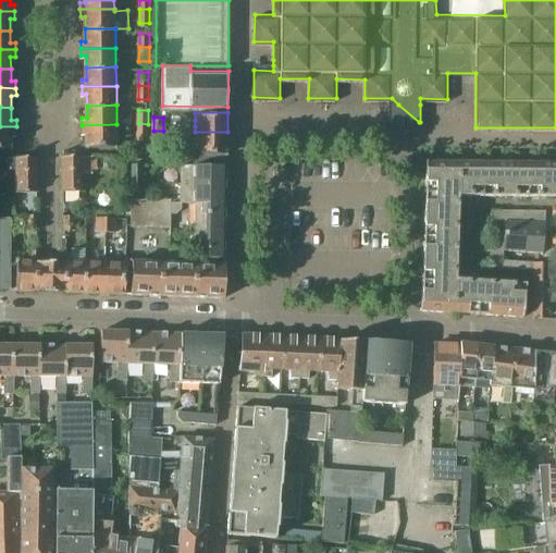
[(148,124),(138,123),(137,137),(147,137),(148,124)]
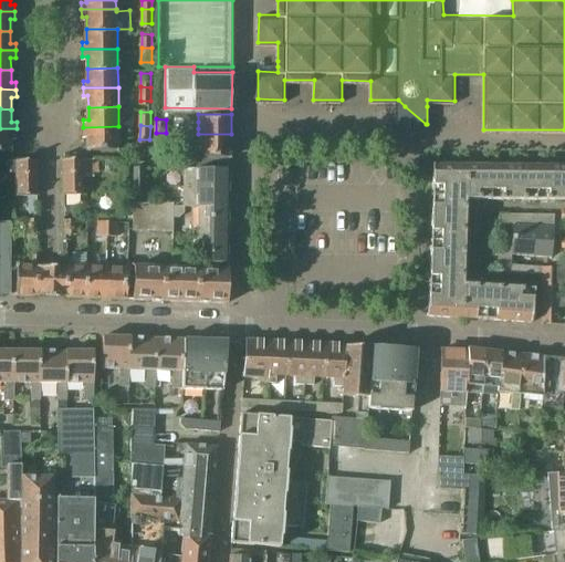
[(119,146),(118,126),(83,127),(83,134),(89,134),(89,147),(119,146)]
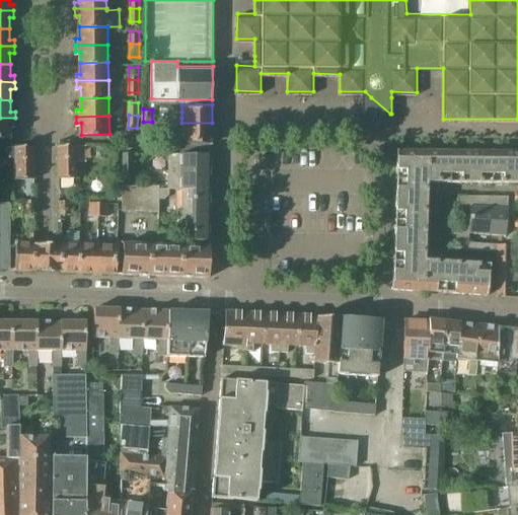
[(15,118),(0,118),(0,136),(11,137),(11,125),(15,125),(15,118)]
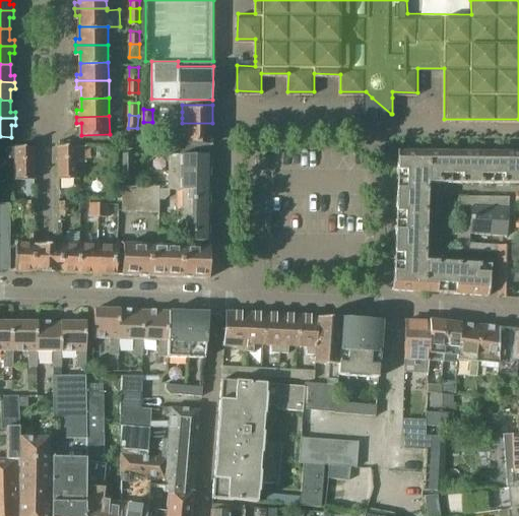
[(152,135),(152,122),(143,122),(142,134),(152,135)]
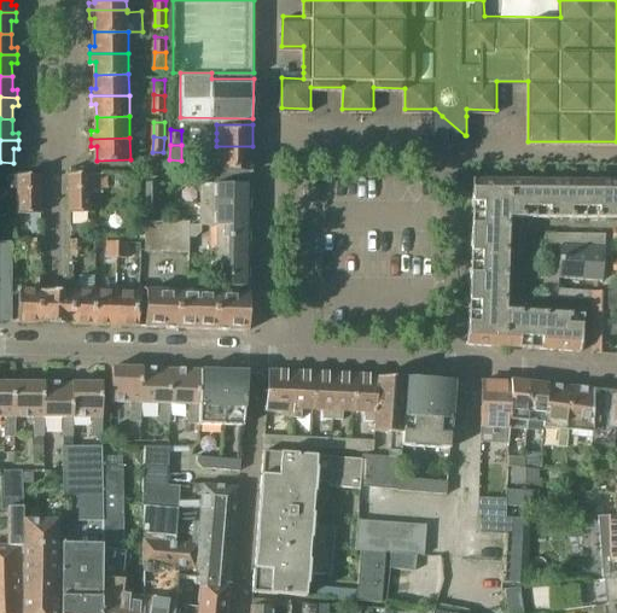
[(216,146),(216,168),(252,169),(252,146),(216,146)]
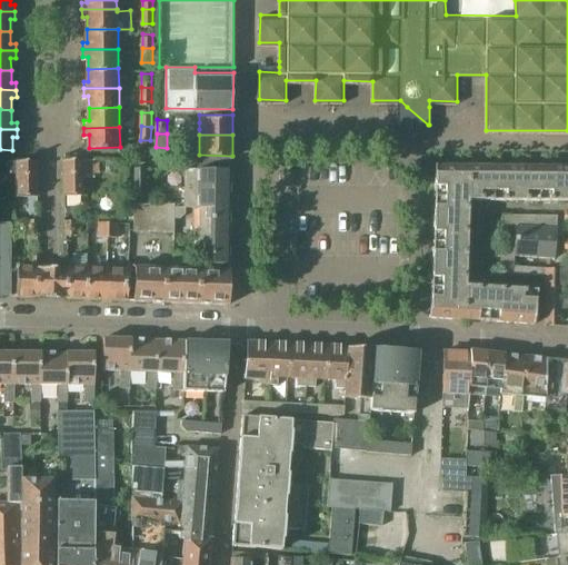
[(85,192),(85,156),(65,157),(65,192),(85,192)]
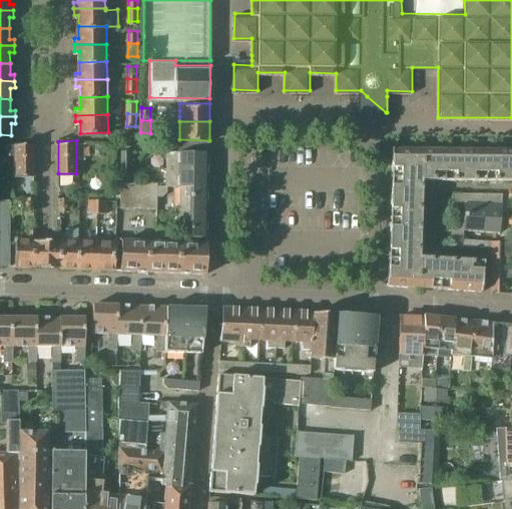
[(5,142),(2,142),(2,152),(16,151),(15,141),(11,142),(5,142)]
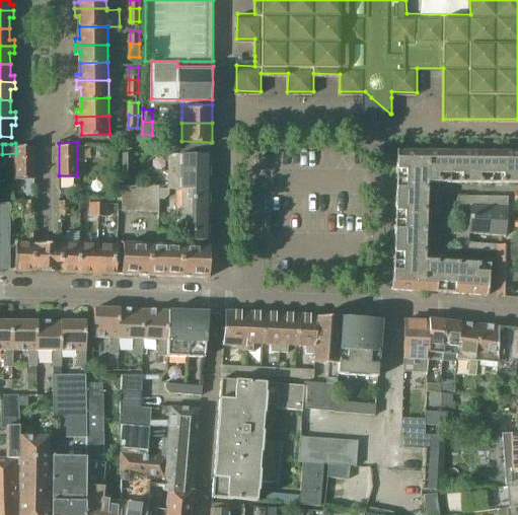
[(34,143),(15,143),(16,153),(16,176),(34,176),(34,143)]
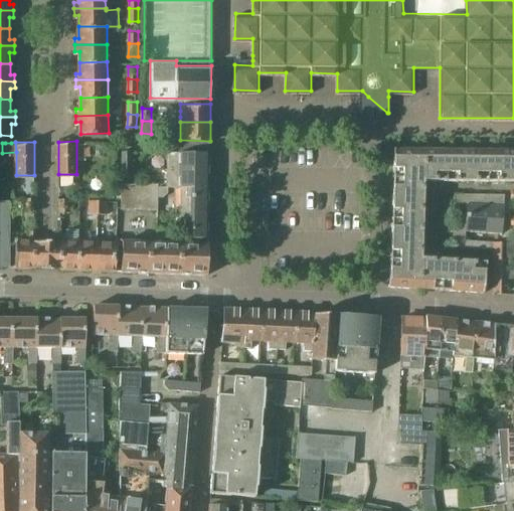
[(426,176),(426,148),(394,147),(393,175),(426,176)]
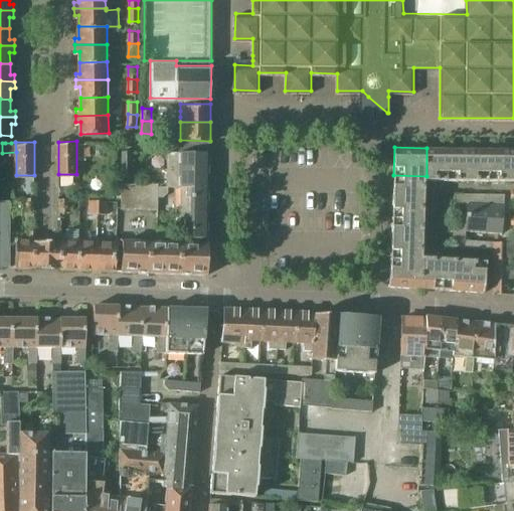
[(448,148),(426,148),(426,176),(426,179),(447,179),(448,148)]
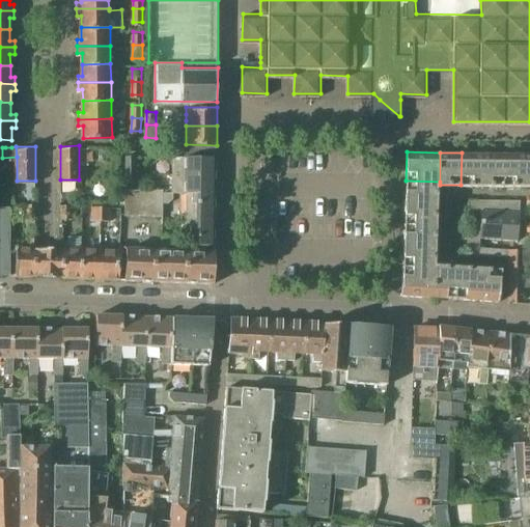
[(482,153),(462,153),(461,185),(482,185),(482,153)]
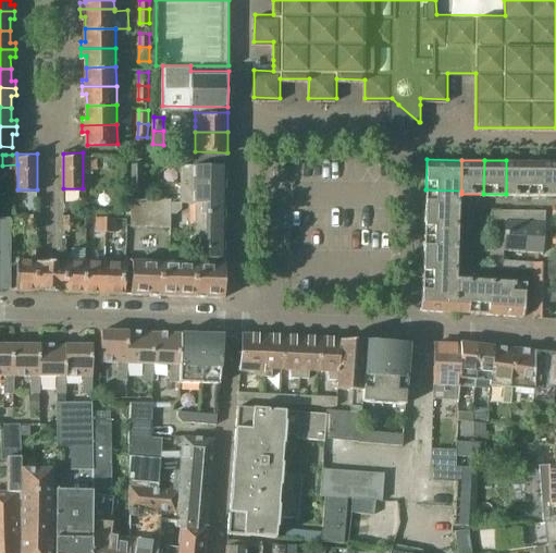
[(528,160),(506,160),(506,194),(528,194),(528,160)]
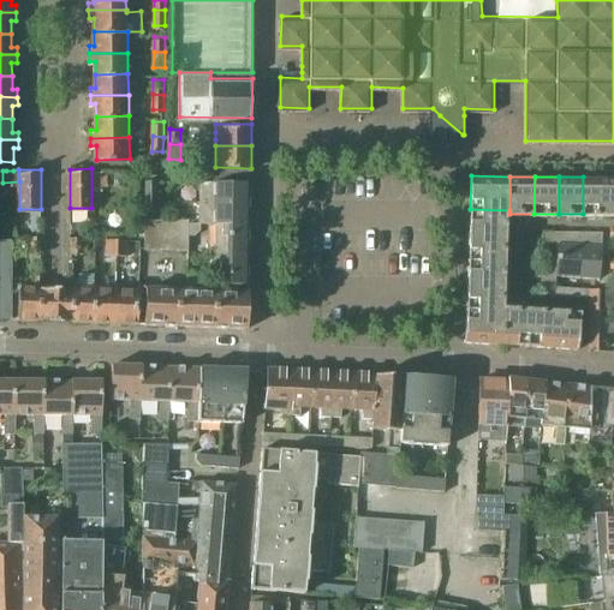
[(608,178),(583,177),(583,214),(607,214),(608,178)]
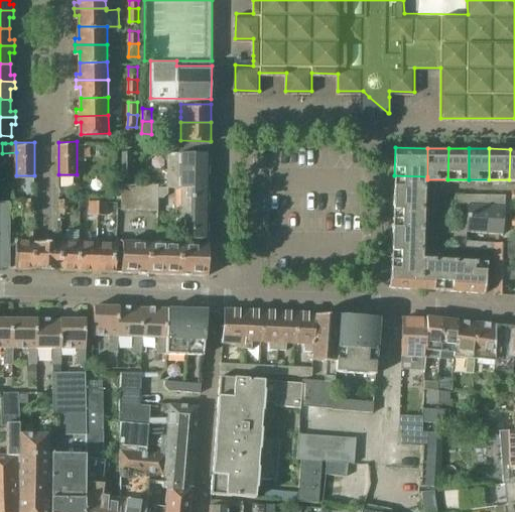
[(122,167),(132,167),(132,150),(122,150),(122,167)]
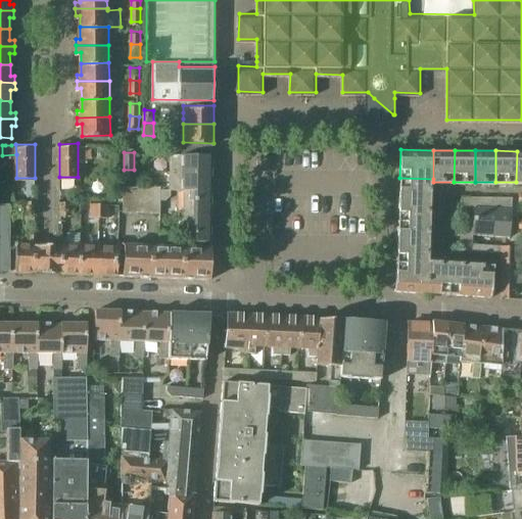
[(170,153),(170,171),(209,171),(209,160),(212,160),(212,153),(170,153)]
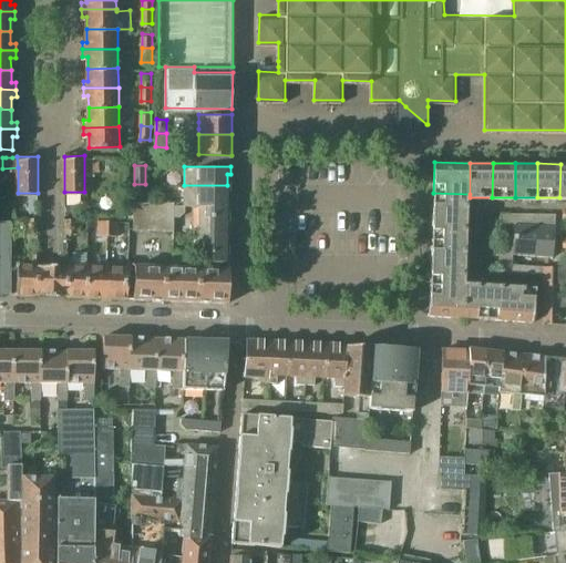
[(145,193),(145,184),(134,184),(134,193),(145,193)]
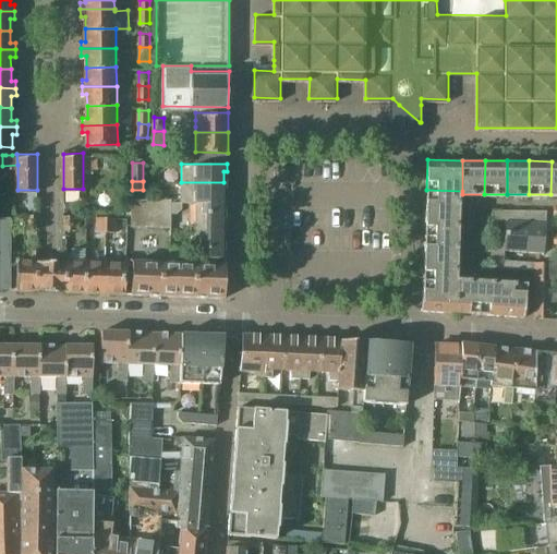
[(181,182),(181,201),(182,201),(196,201),(227,201),(227,194),(223,193),(223,182),(181,182)]
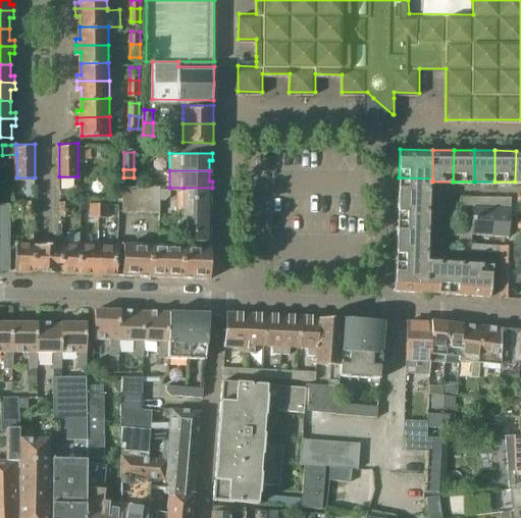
[(399,177),(399,199),(430,199),(430,182),(432,182),(432,178),(399,177)]
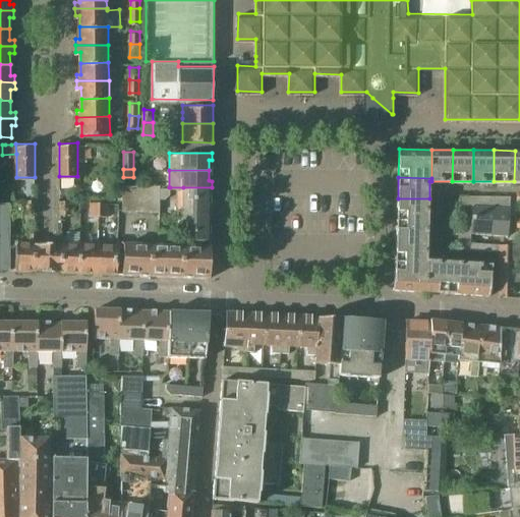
[(124,183),(123,209),(160,209),(161,196),(161,186),(161,183),(124,183)]
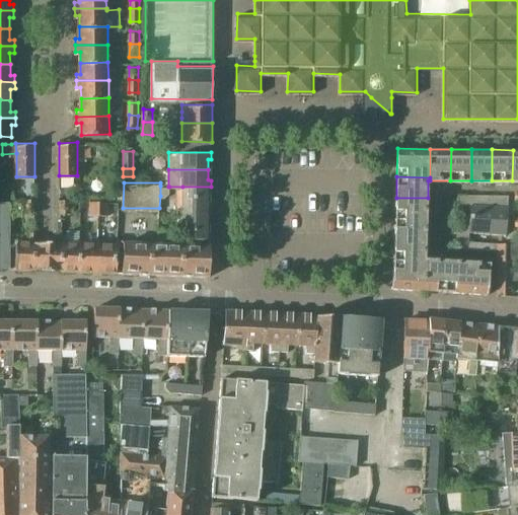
[(169,192),(169,187),(168,187),(160,186),(160,196),(165,196),(169,192)]
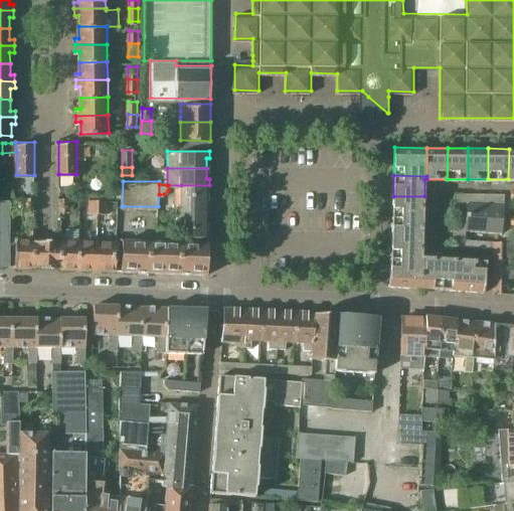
[(181,188),(181,209),(209,210),(209,185),(181,185),(181,188)]
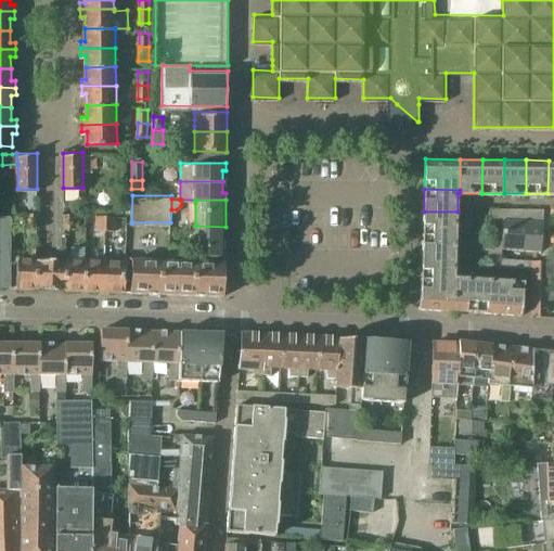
[(541,314),(541,280),(541,259),(530,259),(531,257),(502,256),(502,246),(503,217),(543,218),(544,207),(491,206),(488,264),(532,267),(531,314),(541,314)]
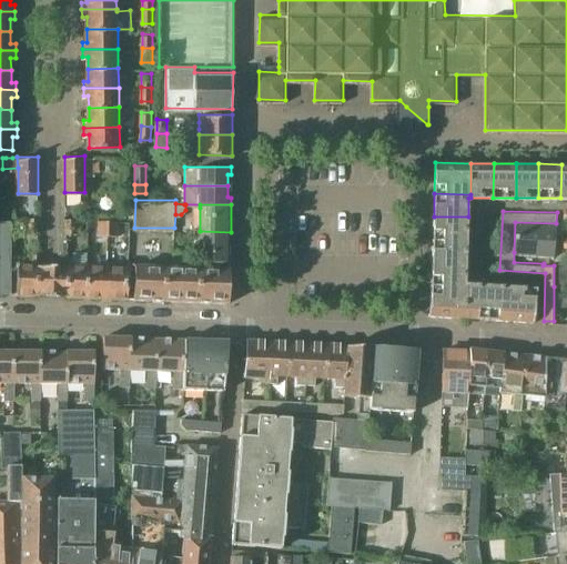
[(39,231),(39,217),(29,217),(30,231),(39,231)]
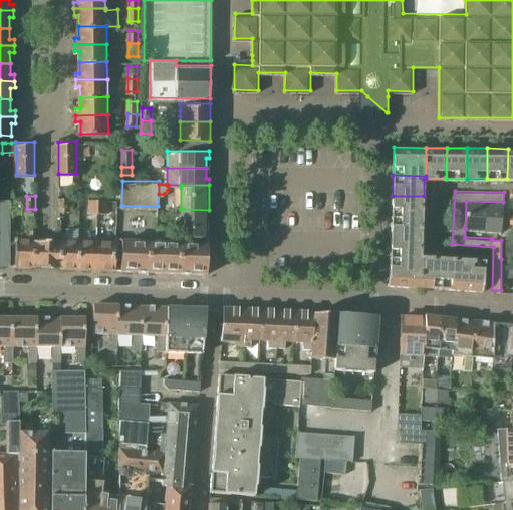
[(423,217),(424,196),(393,196),(392,216),(423,217)]
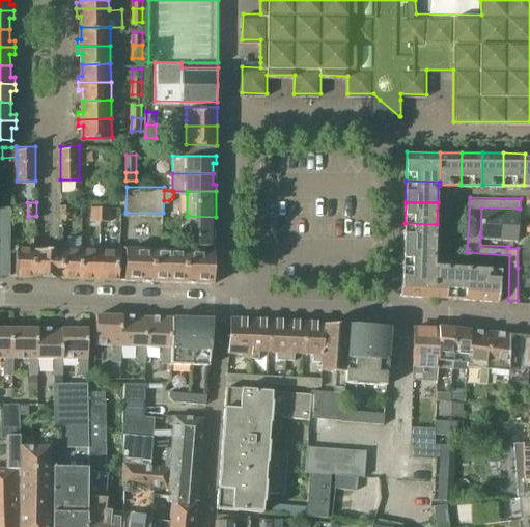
[(62,203),(63,217),(73,216),(72,203),(62,203)]
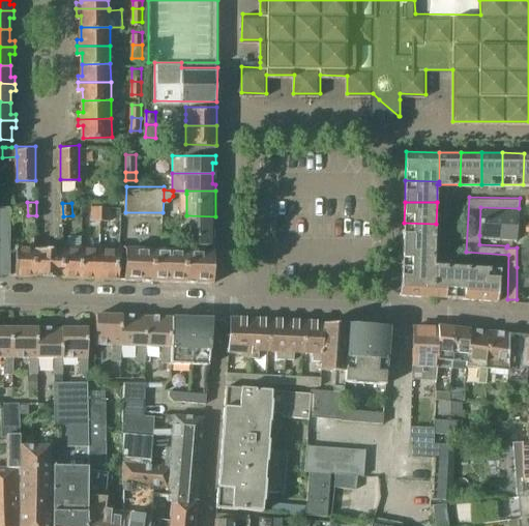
[(0,272),(9,272),(10,226),(0,226),(0,205),(0,204),(0,272)]
